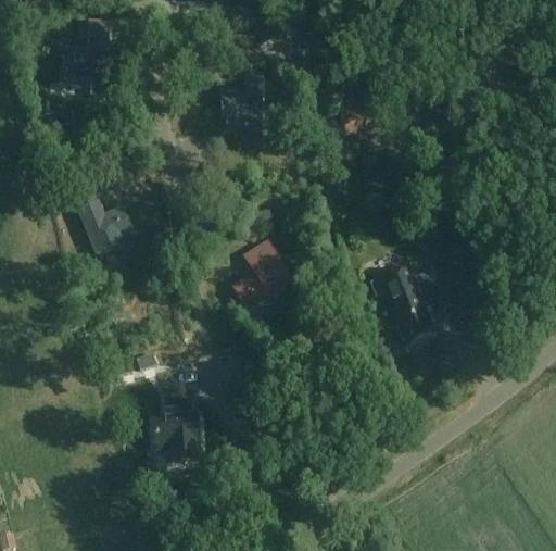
[(91,78),(90,94),(108,94),(108,57),(103,57),(104,48),(109,48),(109,20),(88,19),(87,47),(63,47),(62,77),(91,78)]
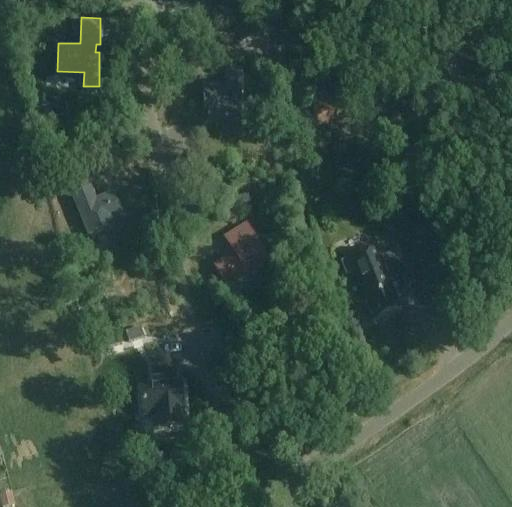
[(202,80),(203,107),(240,105),(239,65),(225,65),(226,79),(202,80)]
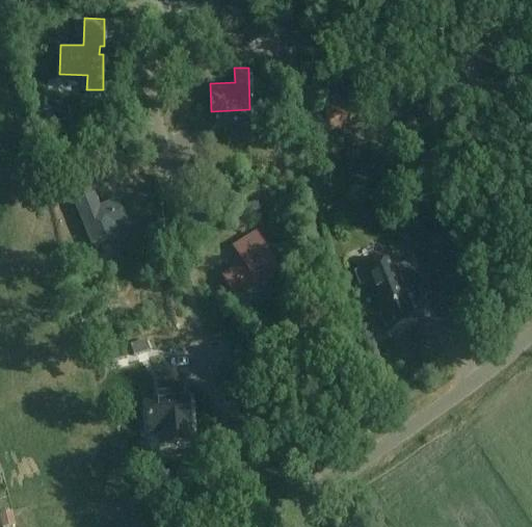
[(67,76),(65,96),(83,97),(83,77),(67,76)]
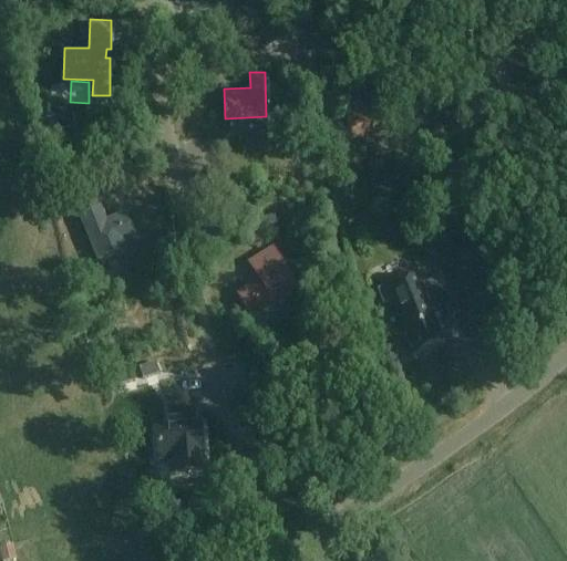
[(348,116),(350,135),(390,128),(388,111),(348,116)]
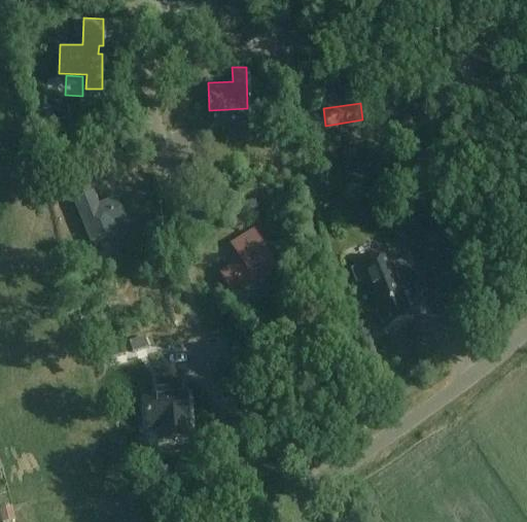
[(40,114),(55,113),(54,105),(40,105),(40,114)]
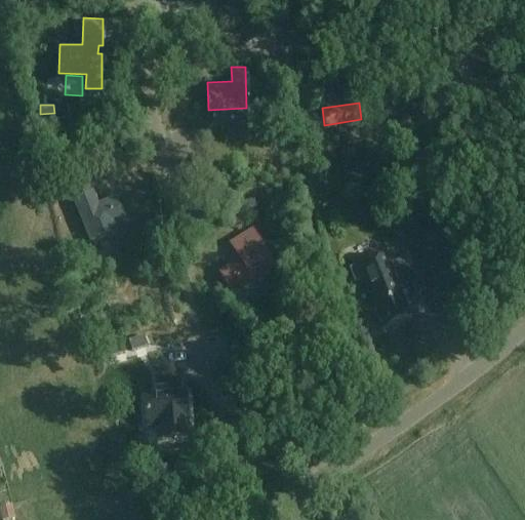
[(63,170),(67,181),(80,174),(76,165),(63,170)]
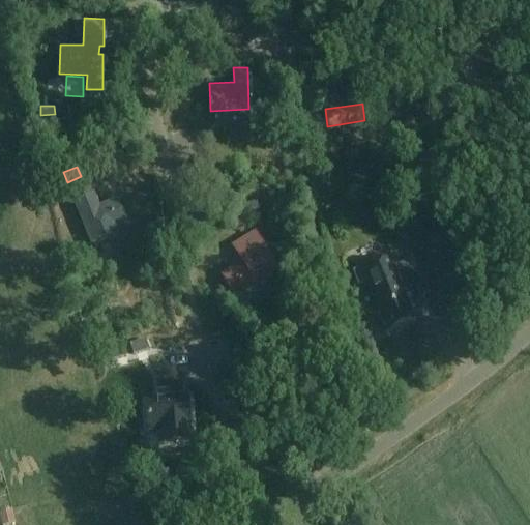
[(120,229),(118,222),(125,219),(116,197),(100,203),(95,190),(75,198),(91,240),(120,229)]
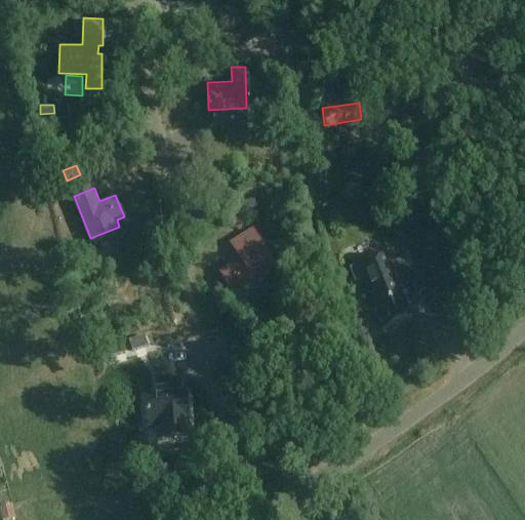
[(240,258),(219,271),(232,291),(233,292),(276,266),(251,226),(229,240),(240,258)]
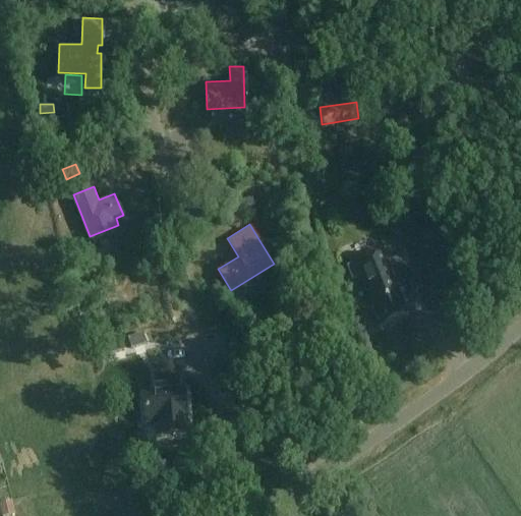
[(100,260),(96,250),(84,254),(89,264),(100,260)]
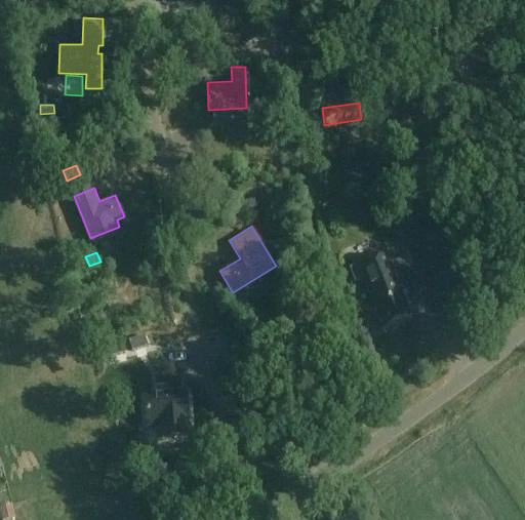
[(411,312),(398,277),(388,253),(361,264),(360,262),(350,266),(355,278),(365,274),(375,300),(370,302),(379,325),(411,312)]
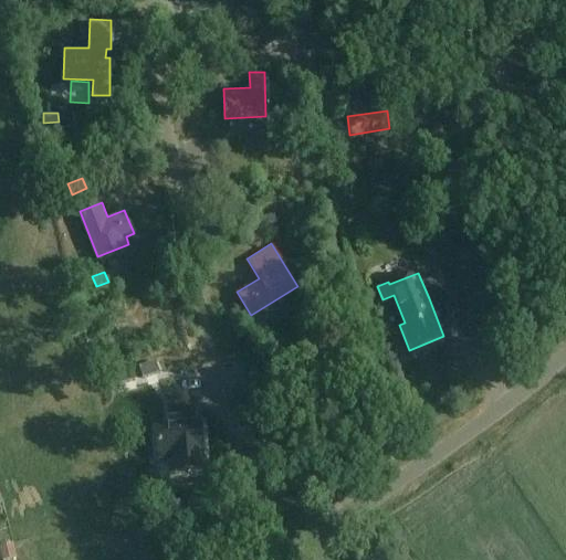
[(138,361),(142,374),(158,369),(155,356),(138,361)]
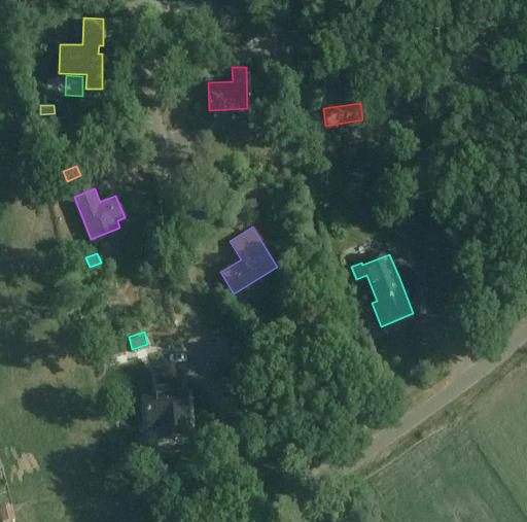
[(111,355),(111,354),(108,347),(108,346),(97,350),(100,358),(111,355)]
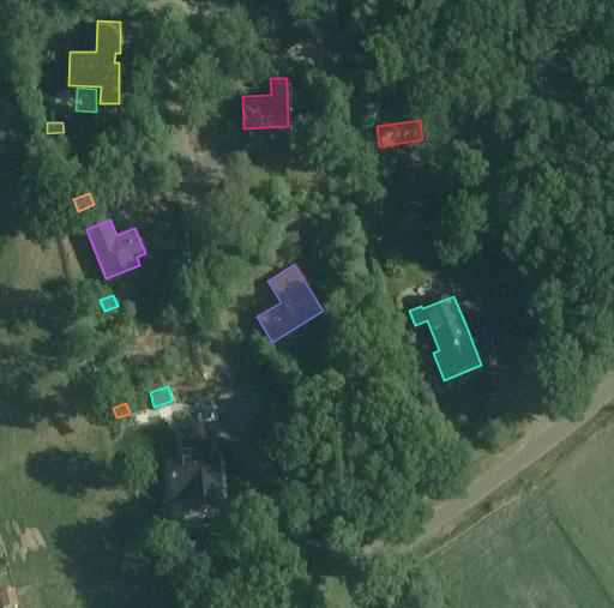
[(184,449),(198,447),(197,428),(182,429),(184,449)]
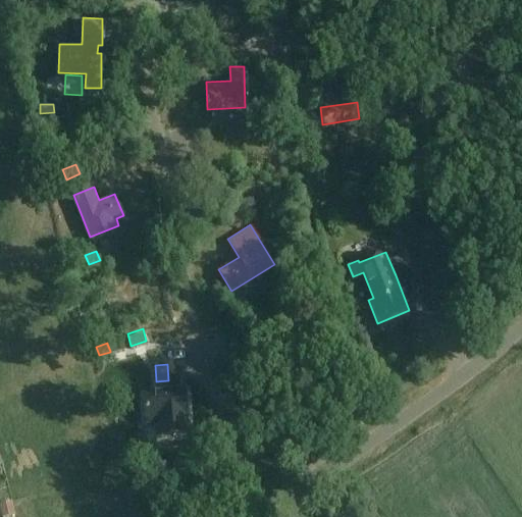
[(144,391),(146,420),(157,419),(158,433),(188,432),(186,389),(180,389),(144,391)]
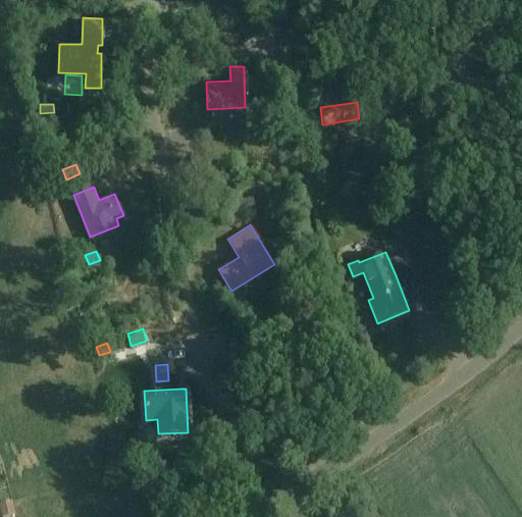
[(0,511),(1,515),(15,511),(11,498),(0,500),(0,511)]
